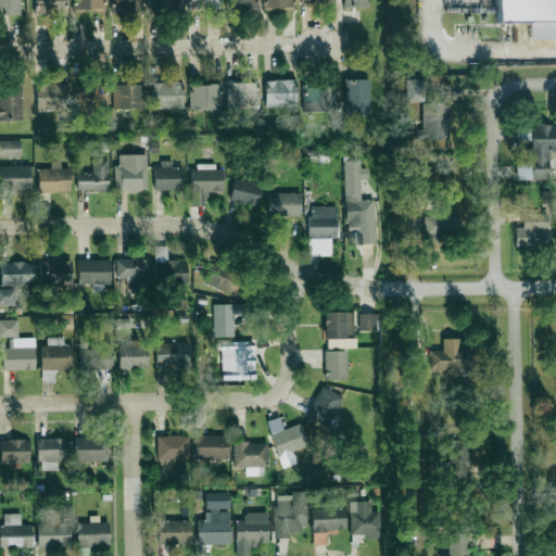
[(19,0),(0,0),(0,13),(19,13),(19,0)]
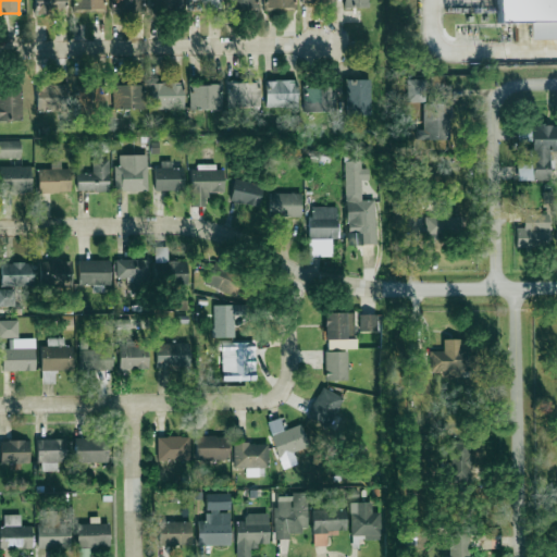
[(65,13),(65,0),(36,0),(36,13),(65,13)]
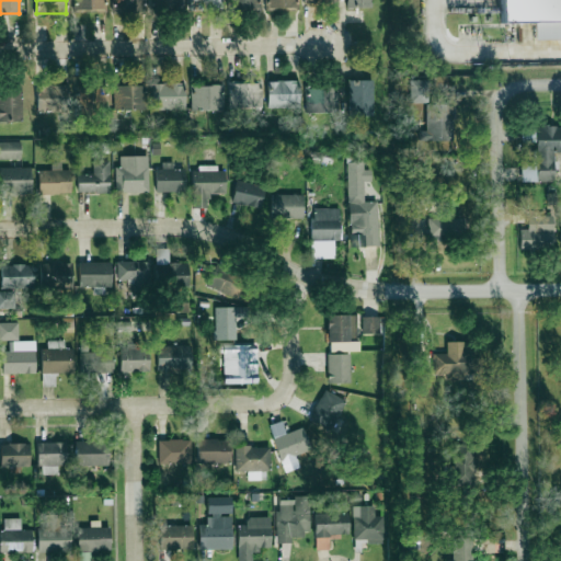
[(75,0),(75,12),(105,12),(105,0),(75,0)]
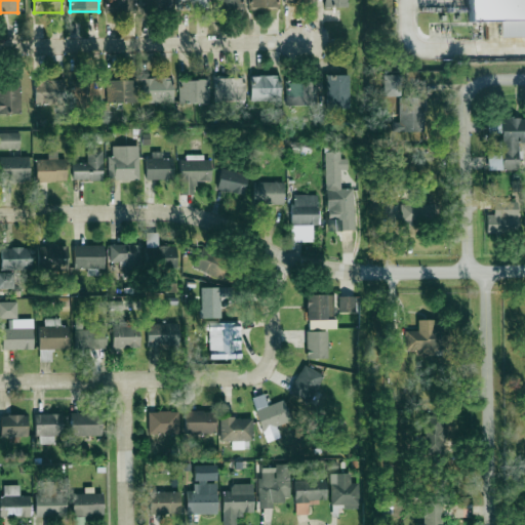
[(105,0),(105,11),(132,11),(132,0),(105,0)]
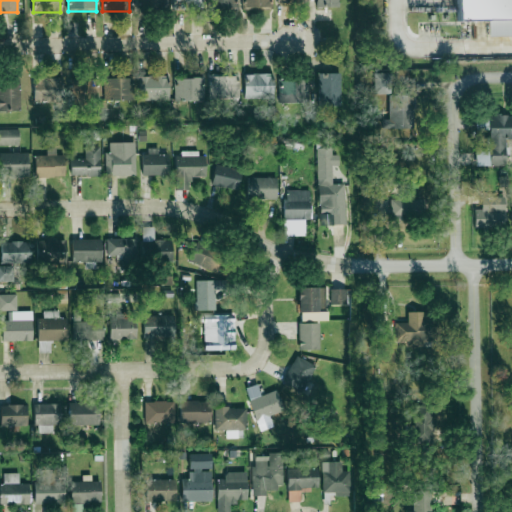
[(140,0),(140,9),(167,9),(167,0),(140,0)]
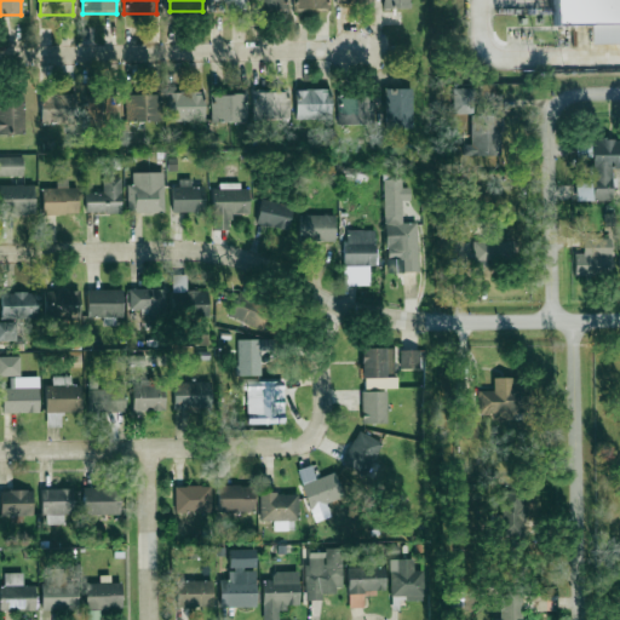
[(253,0),(253,11),(286,11),(286,0),(253,0)]
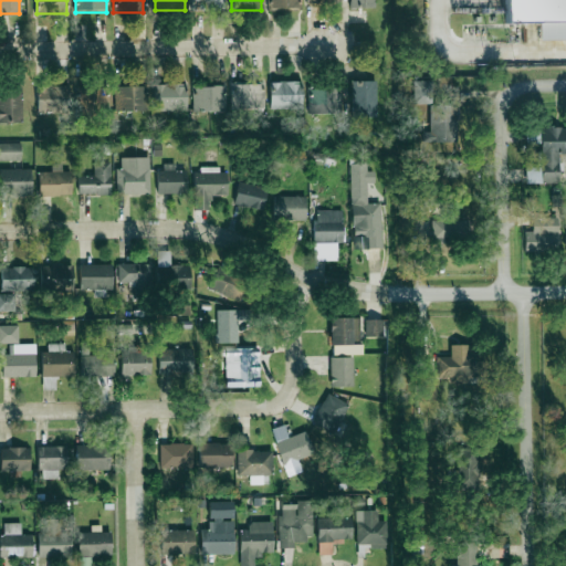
[(268,0),(268,9),(299,9),(299,0),(268,0)]
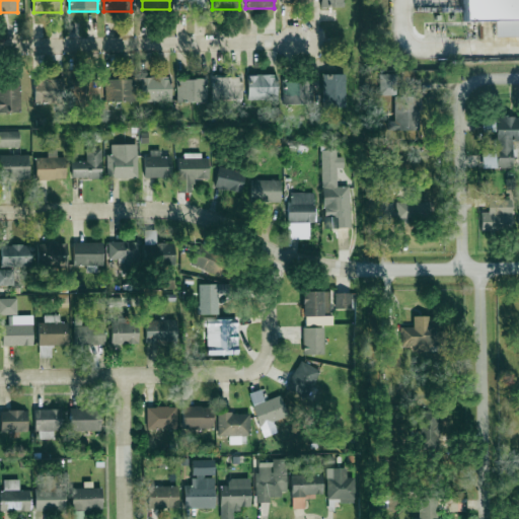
[(518,0),(461,0),(462,21),(518,20),(518,0)]
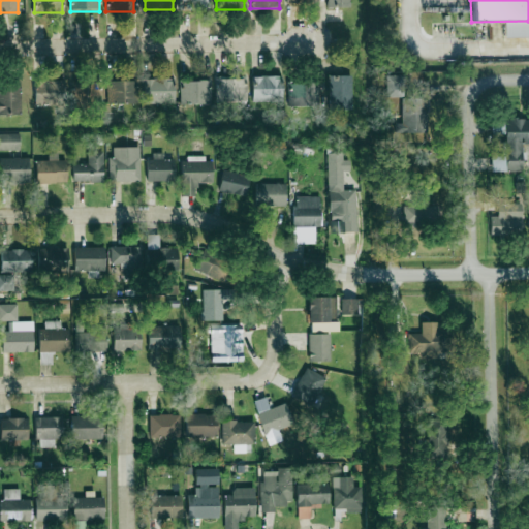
[(351,75),(329,75),(329,109),(351,109),(351,75)]
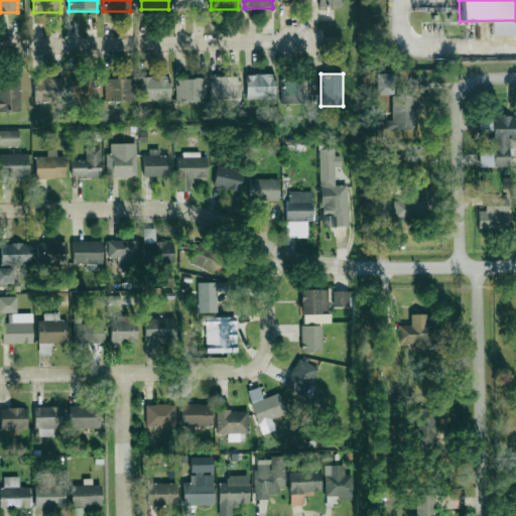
[(240,75),(211,75),(211,99),(240,99),(240,75)]
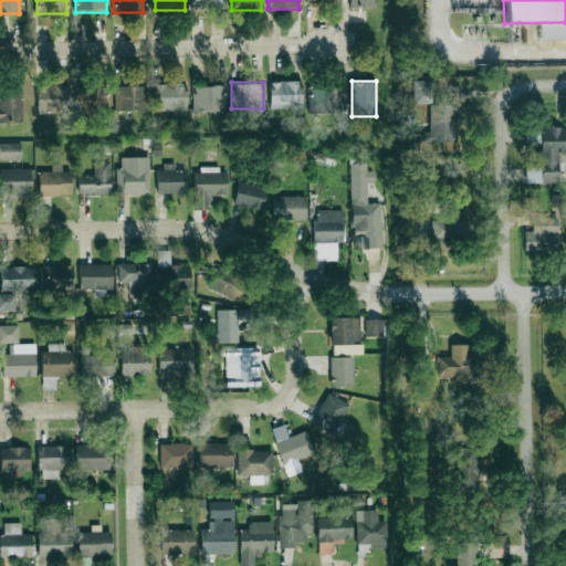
[(270,107),(301,107),(301,82),(270,82),(270,107)]
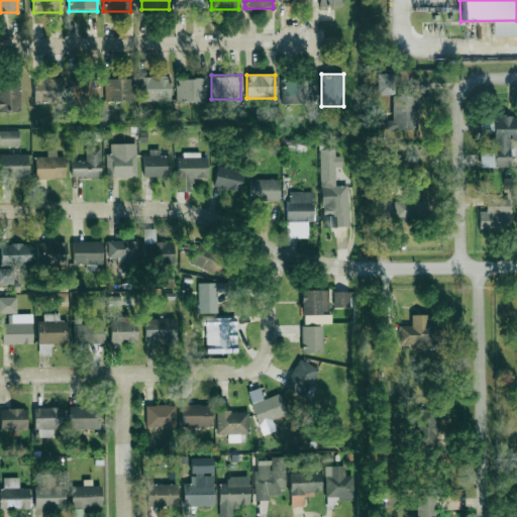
[(393,120),(386,120),(386,131),(414,130),(414,95),(396,96),(395,75),(379,75),(380,95),(392,94),(393,120)]
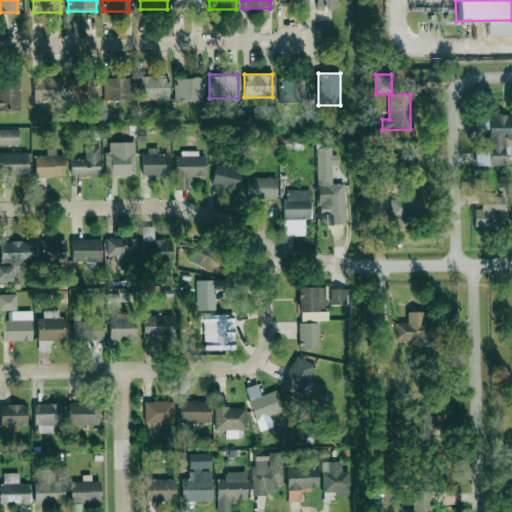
[(139,76),(139,100),(168,100),(168,76),(139,76)]
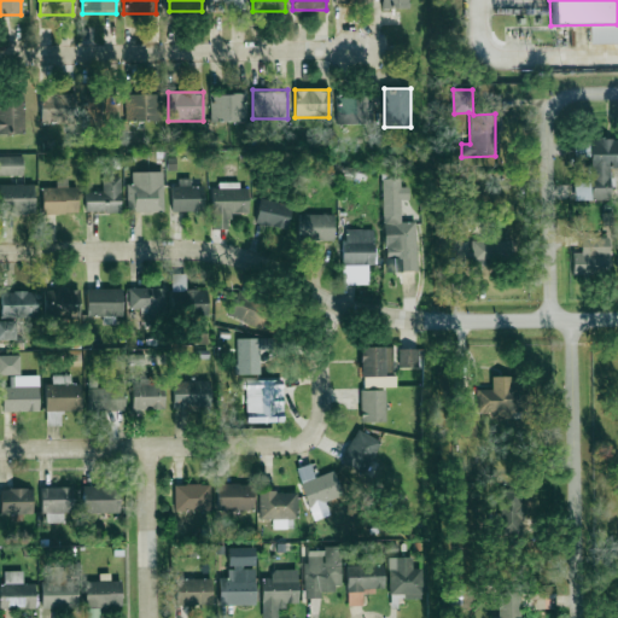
[(75,93),(40,93),(40,123),(75,123),(75,93)]
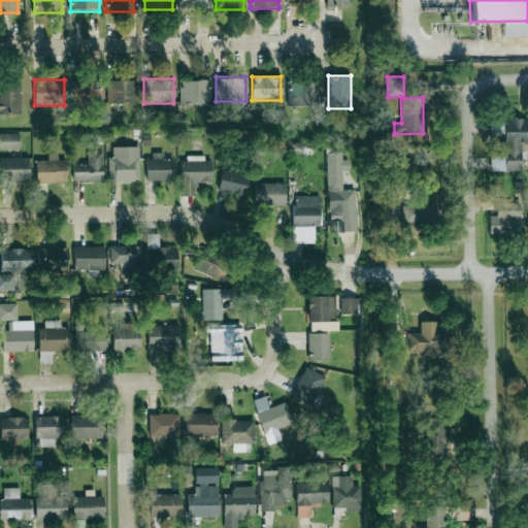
[(137,79),(107,79),(107,103),(137,103),(137,79)]
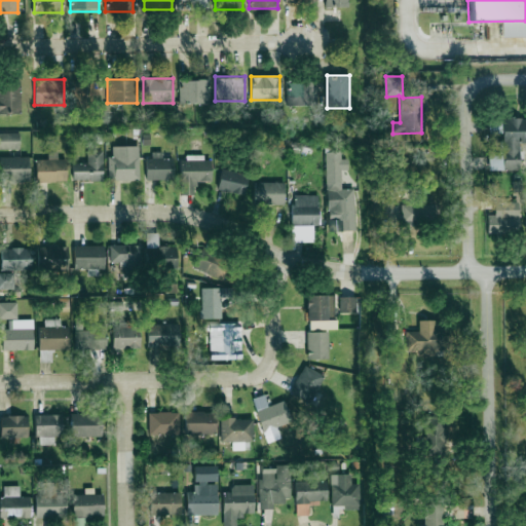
[(209,79),(180,79),(180,103),(209,103),(209,79)]
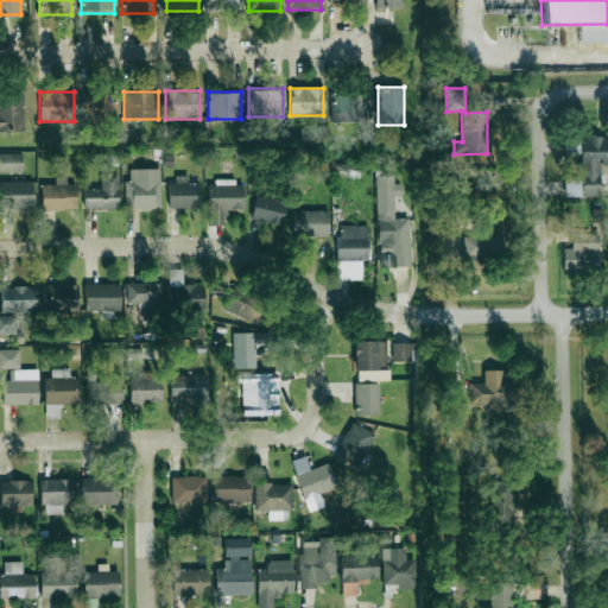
[(0,93),(0,132),(23,132),(23,93),(0,93)]
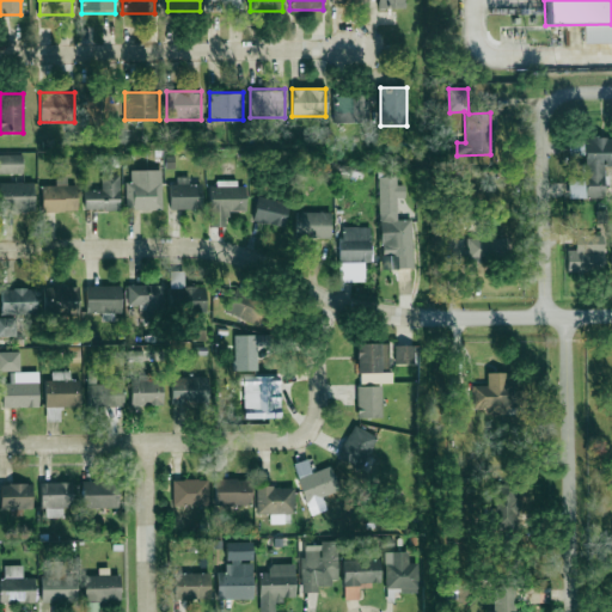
[(117,93),(87,93),(87,122),(117,122),(117,93)]
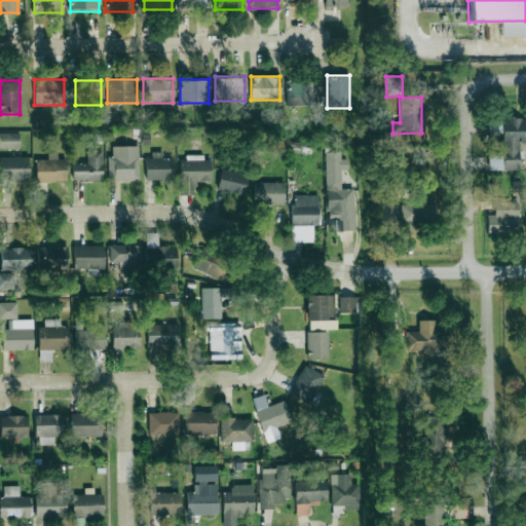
[(315,106),(315,81),(287,81),(287,106),(315,106)]
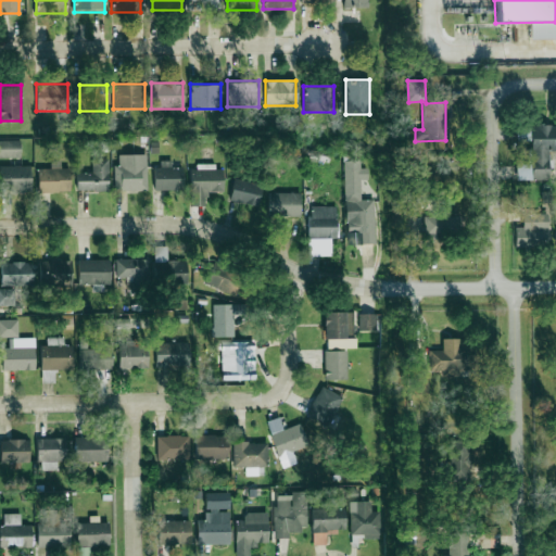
[(517,180),(548,180),(548,151),(555,151),(555,126),(517,126),(517,141),(530,141),(530,164),(517,164),(517,180)]
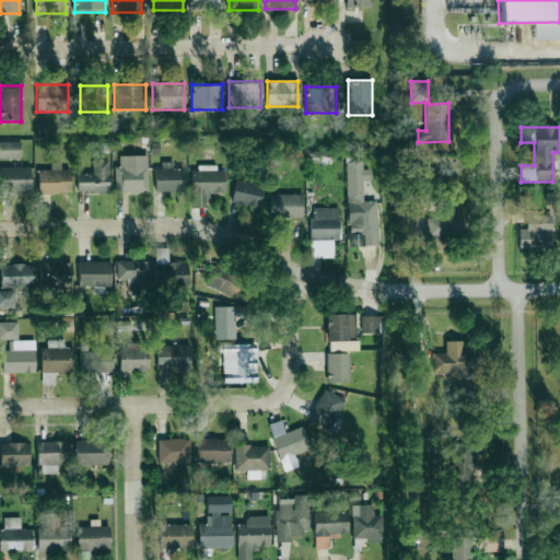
[(0,159),(19,159),(19,141),(0,141),(0,159)]
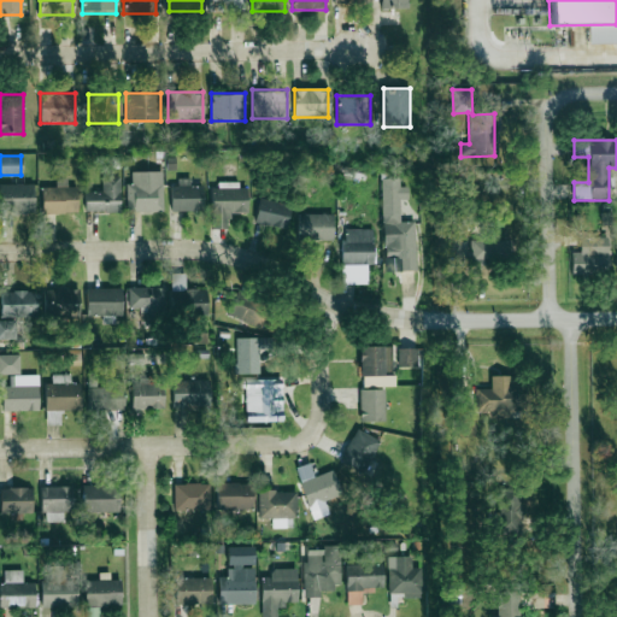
[(84,211),(119,212),(119,176),(103,176),(101,192),(84,191),(84,211)]
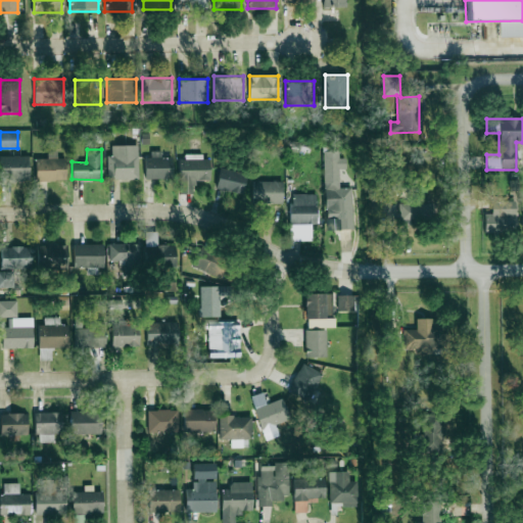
[(108,179),(137,179),(137,155),(131,155),(131,149),(117,149),(117,157),(108,157),(108,179)]
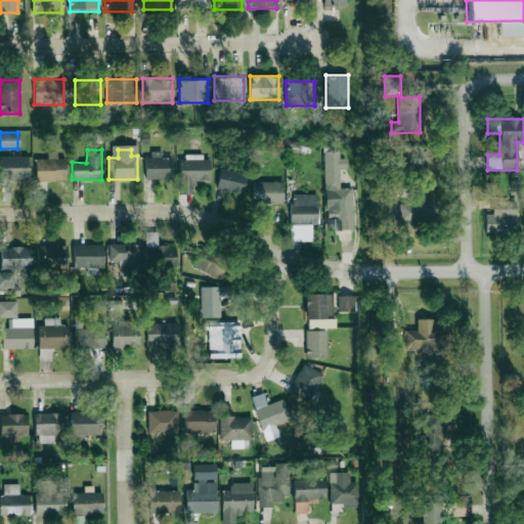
[(324,151),(324,183),(342,183),(342,151),(324,151)]
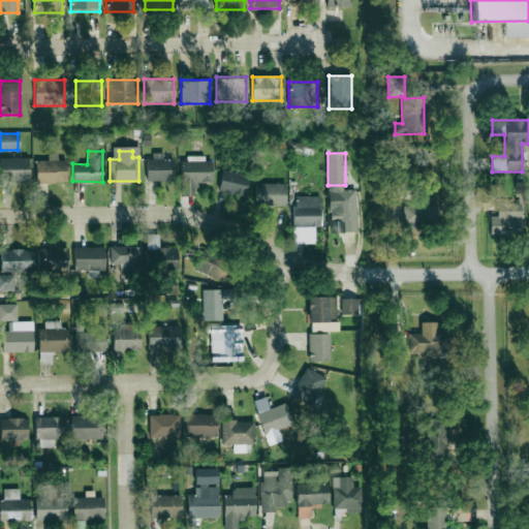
[(0,183),(28,183),(28,158),(0,158),(0,183)]
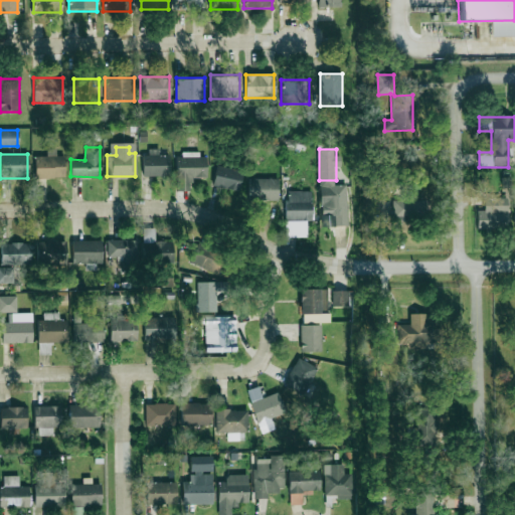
[(143,155),(143,176),(169,176),(169,155),(143,155)]
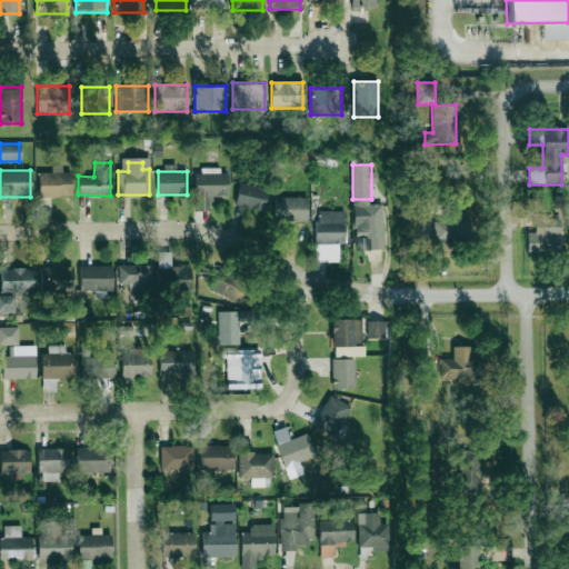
[(70,196),(70,172),(38,172),(38,197),(70,196)]
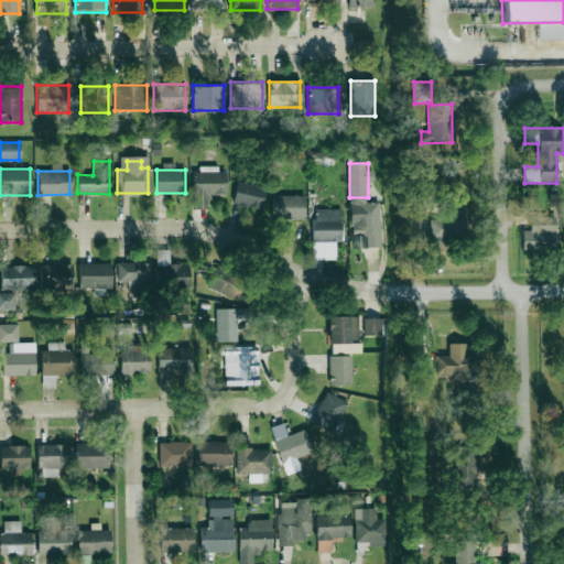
[(193,208),(207,208),(207,195),(226,195),(226,173),(193,173),(193,208)]
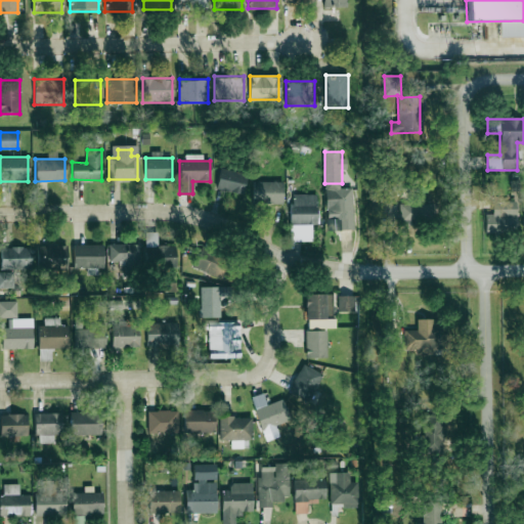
[(242,194),(247,174),(221,167),(215,187),(242,194)]
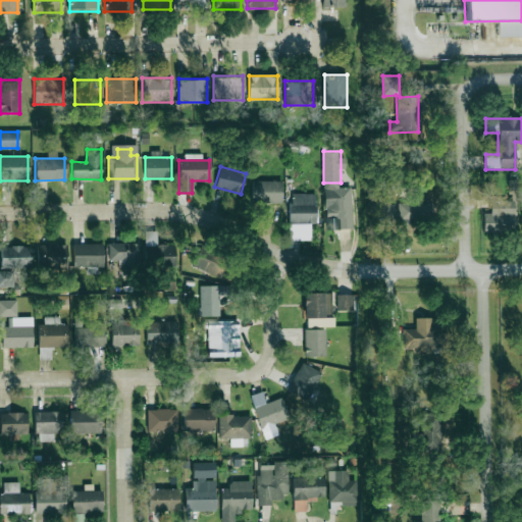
[(392,192),(398,192),(398,179),(379,179),(379,204),(392,204),(392,192)]
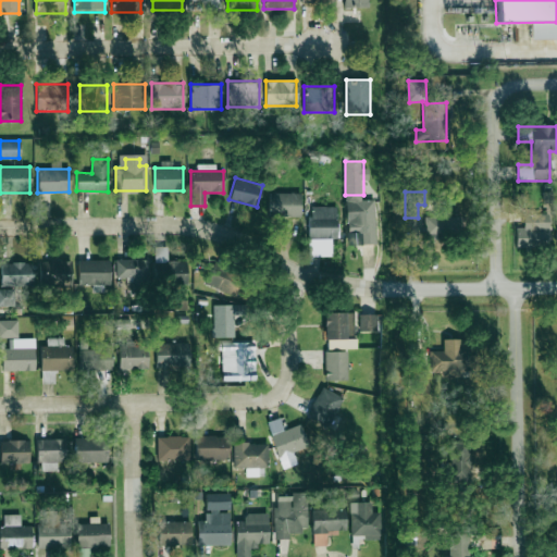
[(269,217),(300,217),(300,193),(269,193),(269,217)]
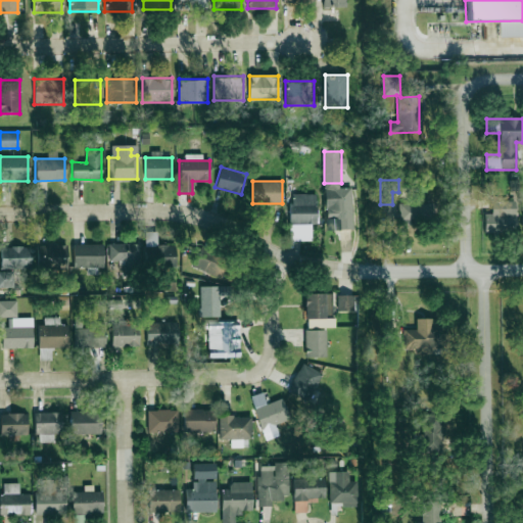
[(332,189),(333,208),(328,208),(328,219),(337,219),(337,230),(352,229),(351,188),(332,189)]
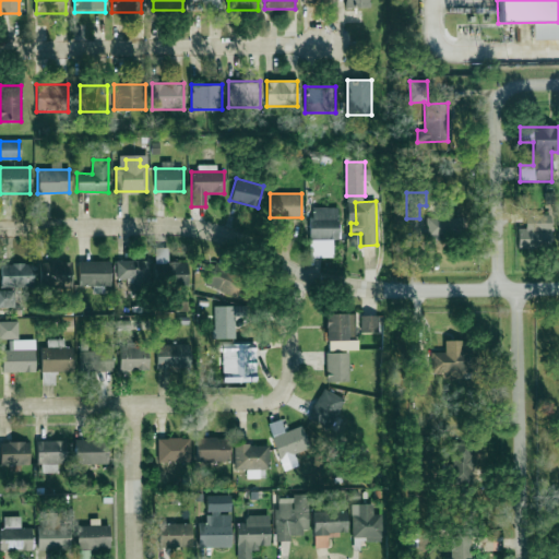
[(339,240),(339,206),(310,206),(310,240),(339,240)]
